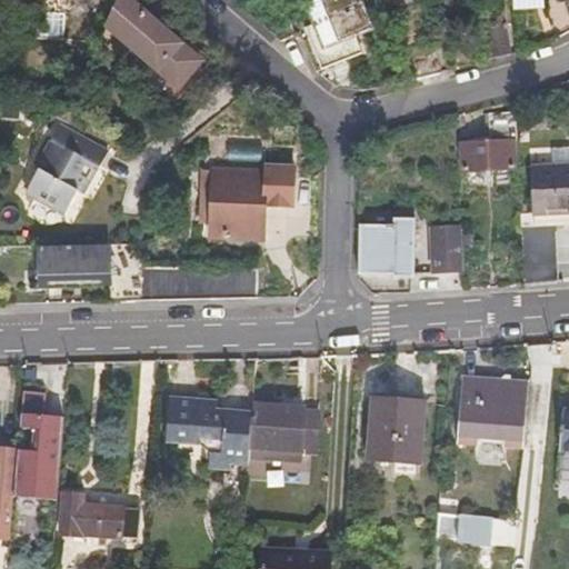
[(68,0),(39,0),(39,8),(43,15),(62,16),(68,9),(68,0)]
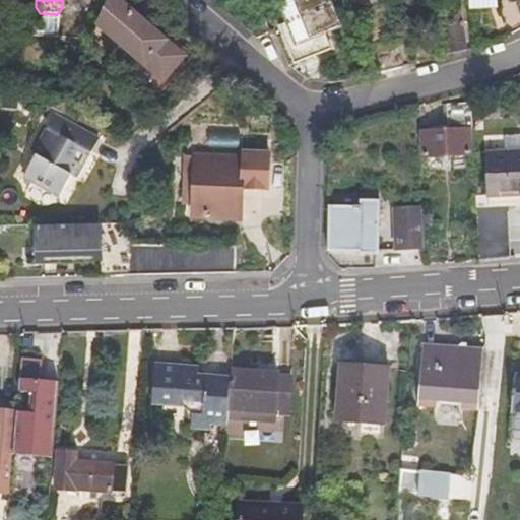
[(138,0),(105,0),(102,9),(123,28),(166,68),(187,45),(168,26),(138,0)]
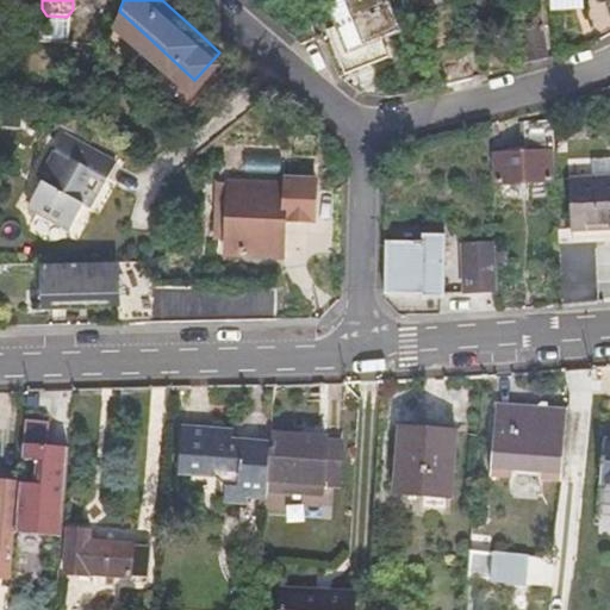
[(388,0),(354,0),(332,8),(340,32),(328,36),(343,80),(367,98),(392,89),(384,66),(379,67),(373,49),(404,37),(388,0)]
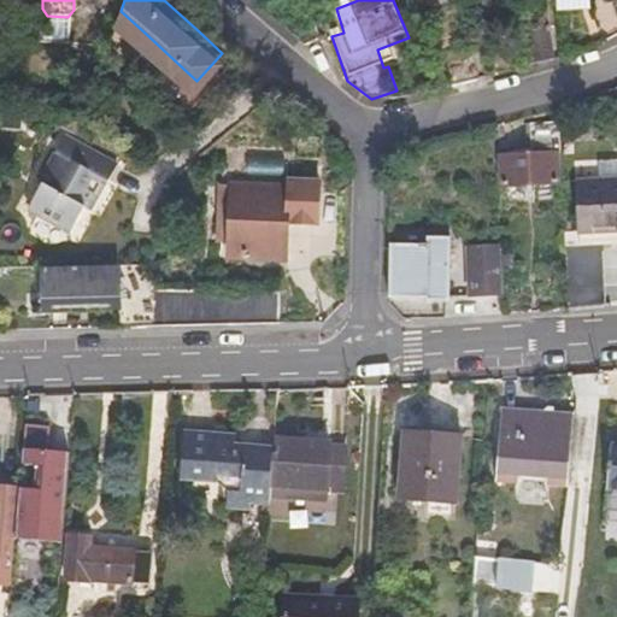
[(558,0),(559,13),(594,11),(593,0),(558,0)]
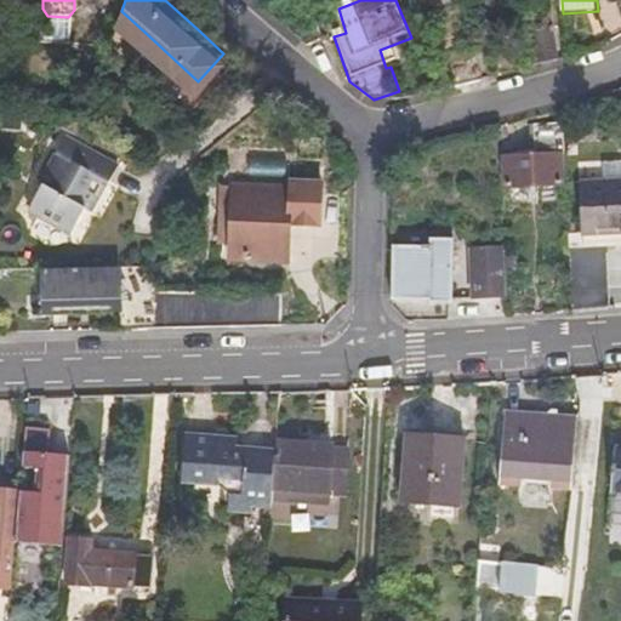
[(557,13),(530,15),(531,57),(559,56),(557,13)]
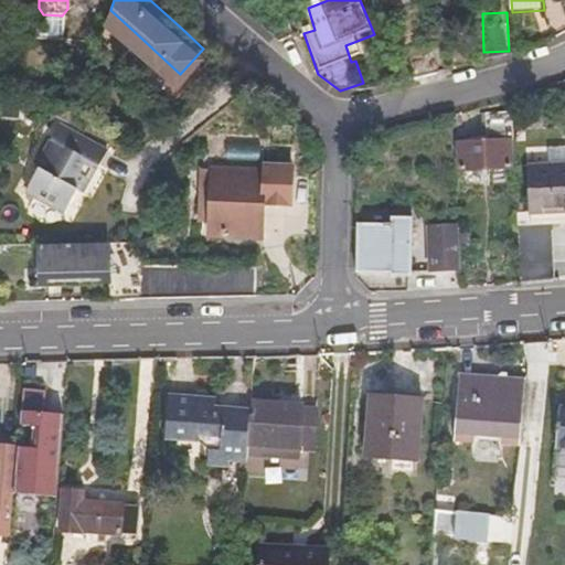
[(188,23),(182,29),(203,49),(180,74),(134,31),(128,36),(151,59),(148,63),(177,89),(214,48),(188,23)]
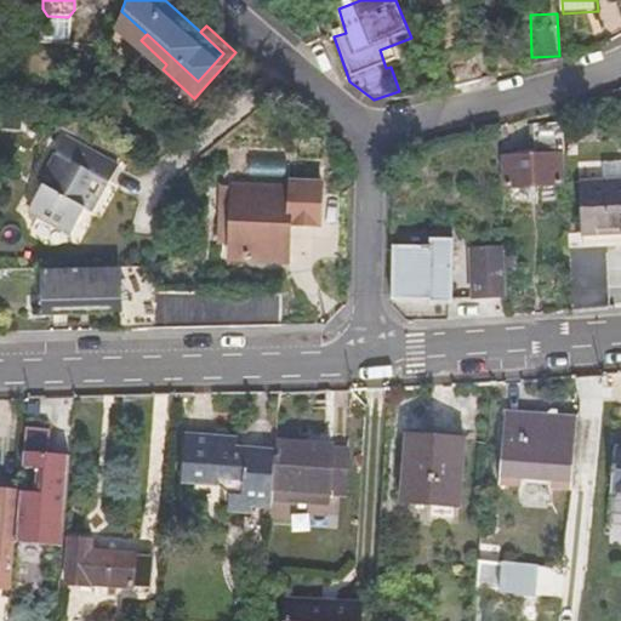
[(454,68),(462,93),(482,85),(473,61),(454,68)]
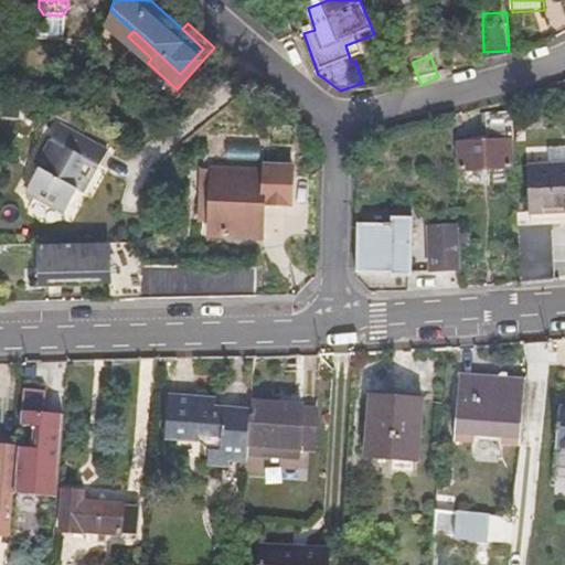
[(526,108),(514,109),(515,128),(528,128),(526,108)]
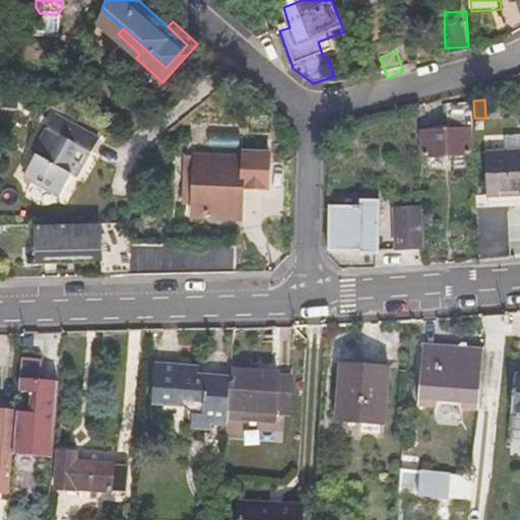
[(474,118),(473,101),(450,102),(450,129),(425,130),(426,153),(472,151),(472,129),(475,129),(474,118)]
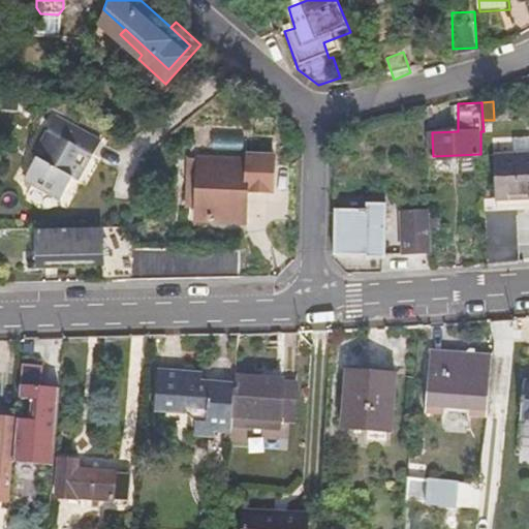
[(102,136),(57,112),(35,152),(37,154),(26,176),(62,195),(79,165),(83,167),(94,149),(95,150),(102,136)]
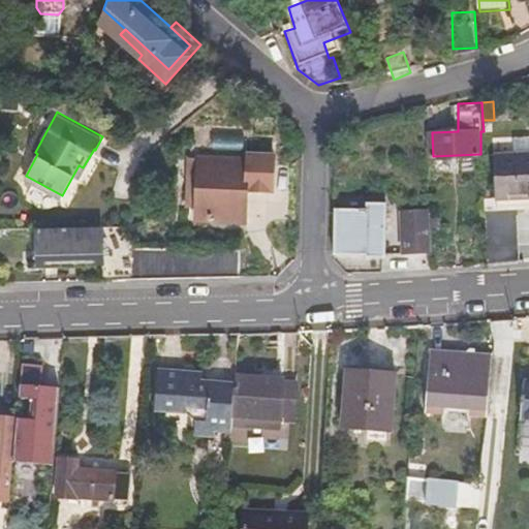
[(498,154),(499,198),(528,196),(528,135),(517,136),(517,153),(498,154)]
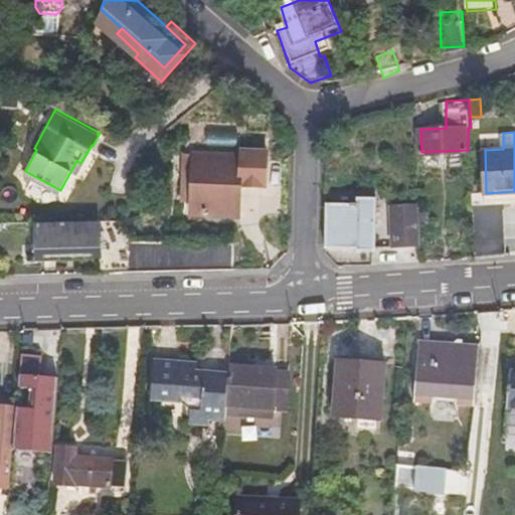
[(241,152),(194,151),(193,203),(193,210),(240,212),(240,182),(268,183),(268,148),(241,147),(241,152)]
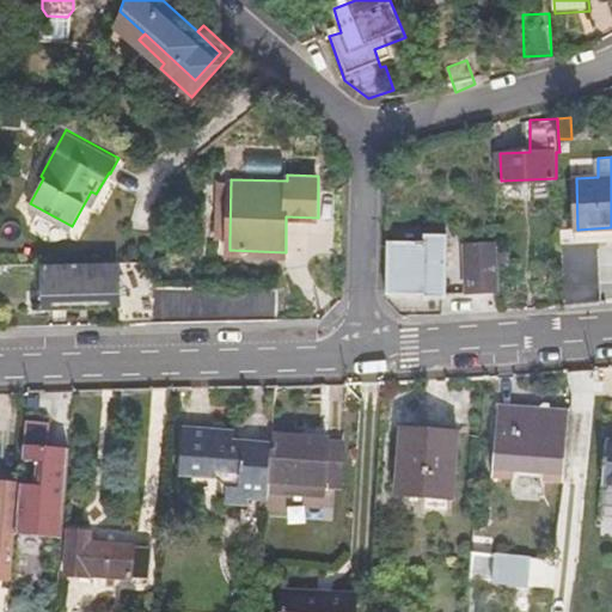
[(230,242),(231,179),(215,242),(230,242)]
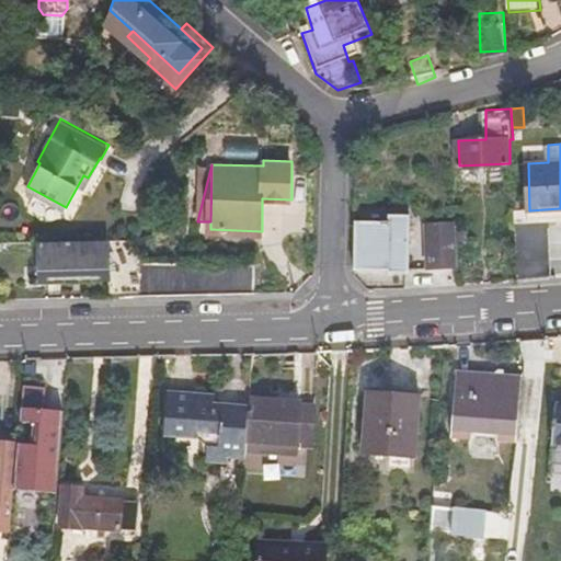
[(355,212),(354,266),(388,267),(387,271),(409,272),(411,206),(385,205),(385,213),(355,212)]
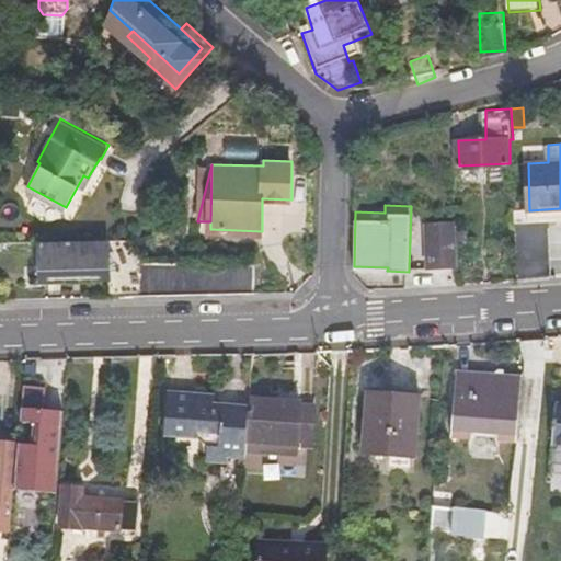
[(530,222),(551,221),(560,220),(560,208),(529,210),(530,222)]
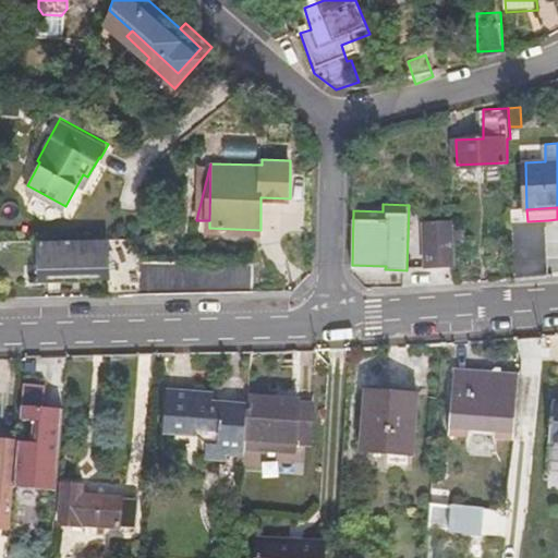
[(428,265),(456,264),(455,218),(426,219),(428,265)]
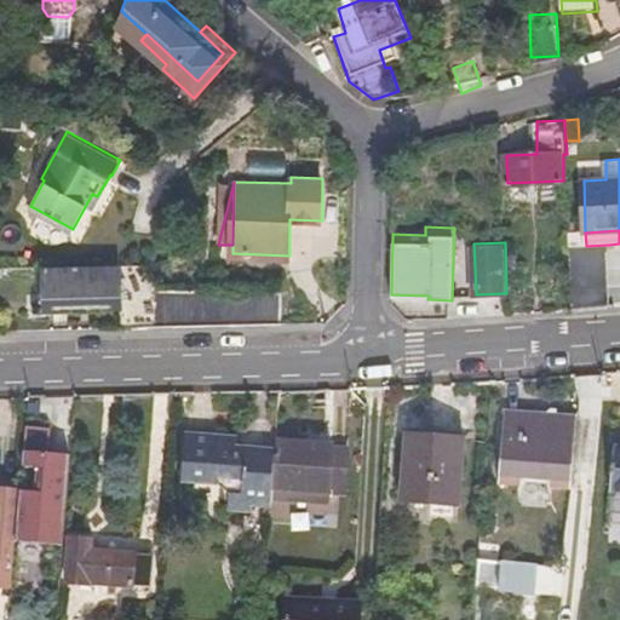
[(570,247),(573,308),(613,305),(609,245),(586,246),(570,247)]
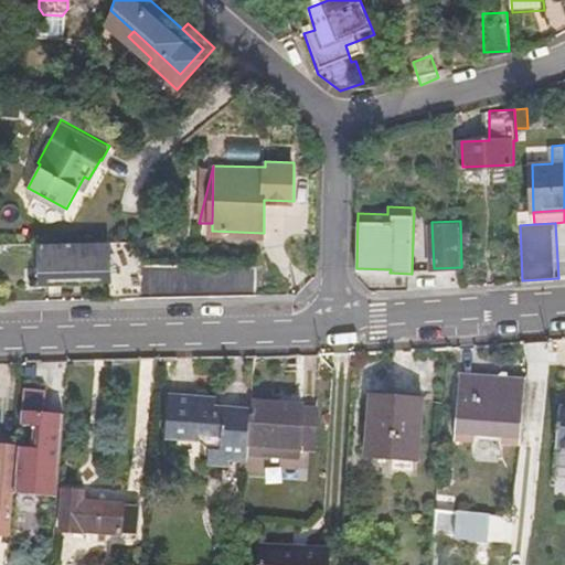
[(109,296),(258,290),(259,263),(142,260),(141,234),(108,236),(109,240),(38,243),(38,276),(108,277),(109,296)]
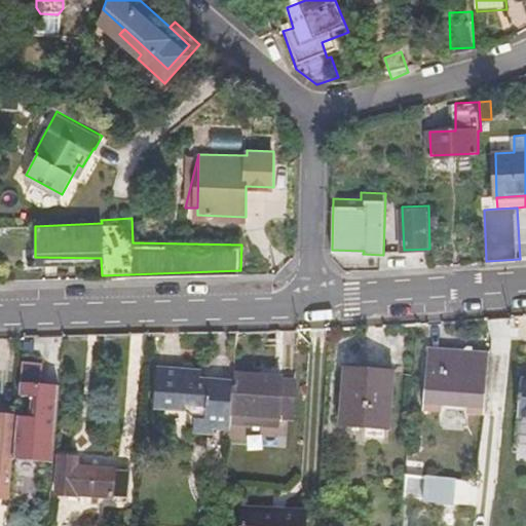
[(488,352),(427,346),(421,405),(442,408),(444,391),(462,392),(460,409),(482,411),(488,352)]
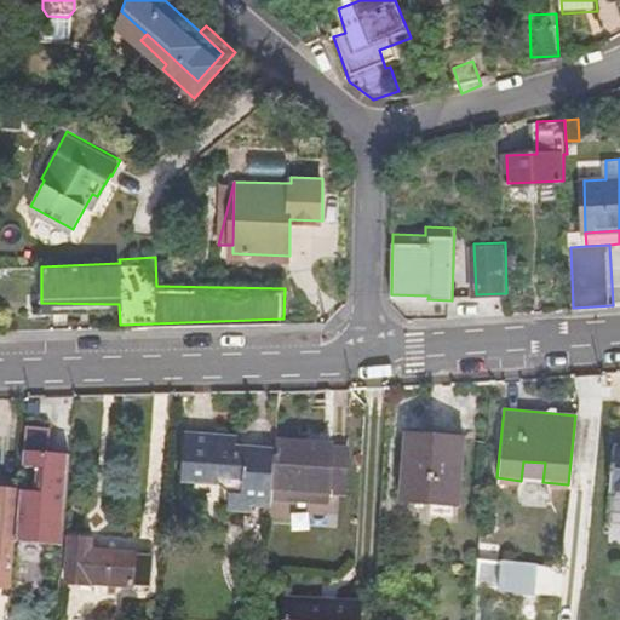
[(302,430),(279,428),(277,453),(274,500),(331,505),(331,501),(344,504),(348,453),(346,453),(346,448),(334,447),(334,443),(332,443),(331,443),(302,441),(302,430)]
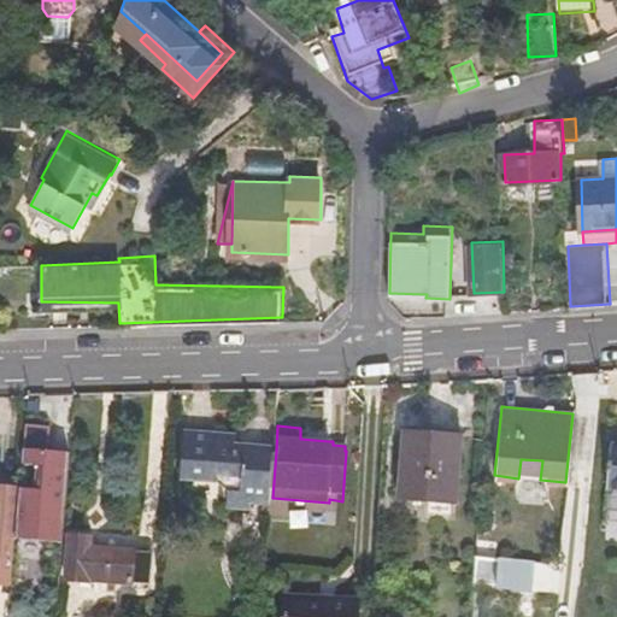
[(462,432),(406,428),(401,492),(457,495),(462,432)]
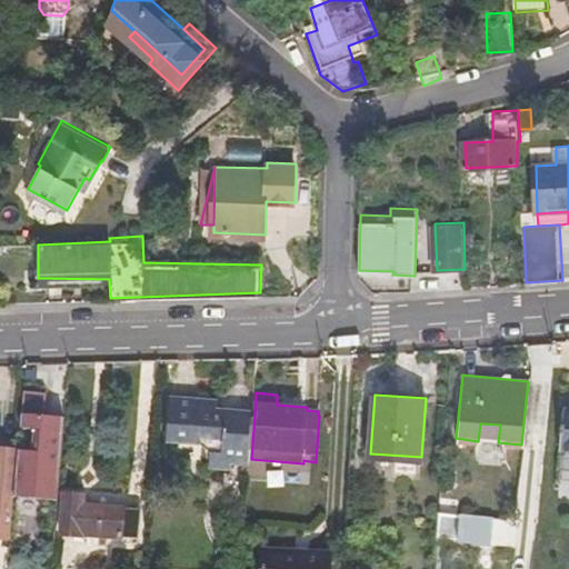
[(232,463),(250,466),(251,459),(255,416),(215,412),(216,399),(170,396),(167,438),(178,439),(177,458),(211,460),(211,467),(232,469),(232,463)]
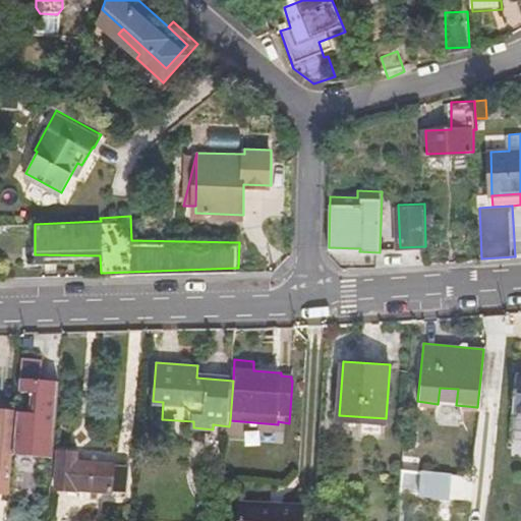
[(0,488),(11,490),(17,409),(0,407),(0,488)]
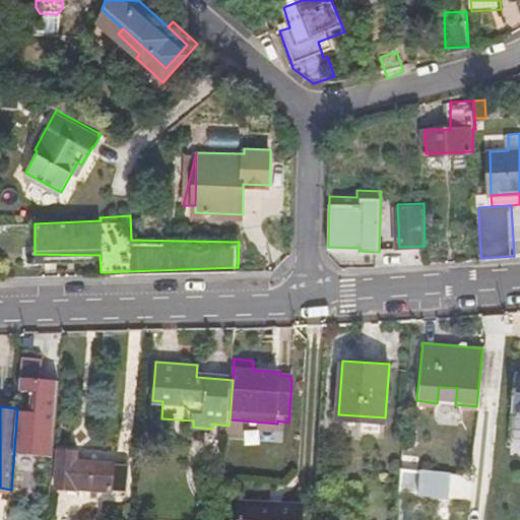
[(79,448),(61,446),(58,483),(75,484),(75,479),(92,480),(92,485),(126,488),(128,462),(94,459),(94,461),(78,460),(79,448)]
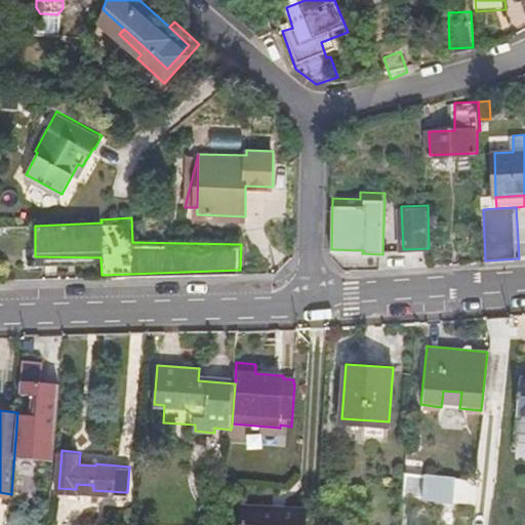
[(35,455),(17,453),(14,492),(45,495),(47,474),(33,472),(35,455)]
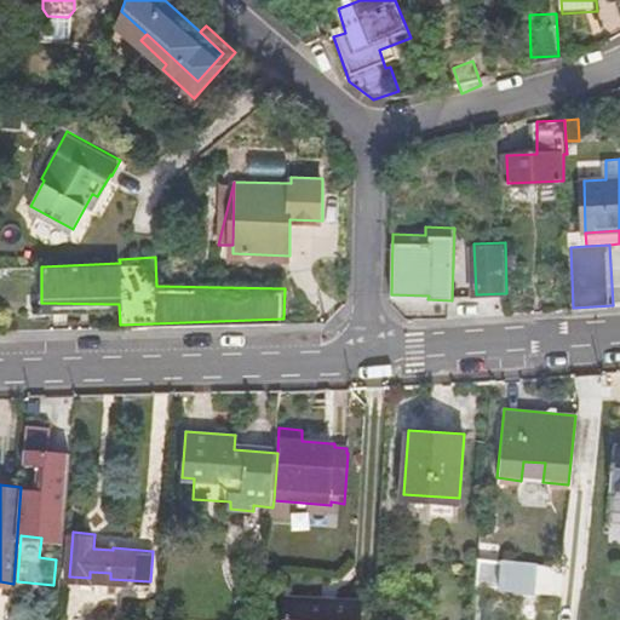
[(359,619),(360,604),(286,600),(283,619),(359,619)]
